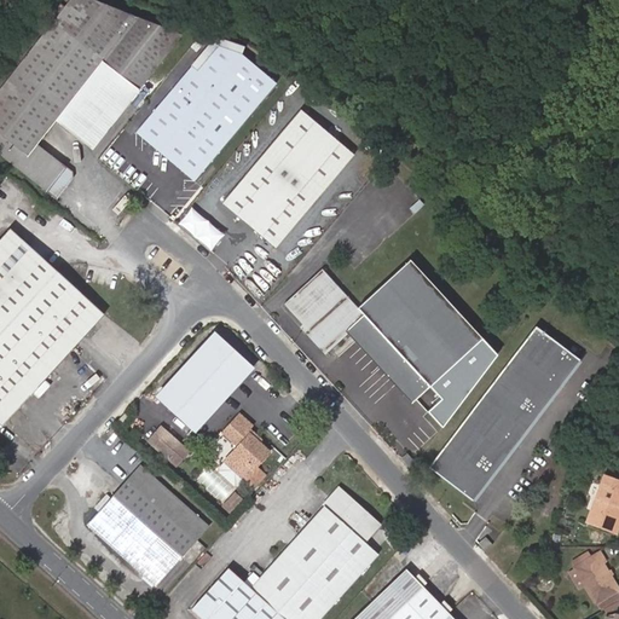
[(79,142),(117,92),(129,100),(180,35),(88,0),(70,0),(0,90),(0,156),(56,200),(71,180),(70,174),(35,146),(55,122),(79,142)]
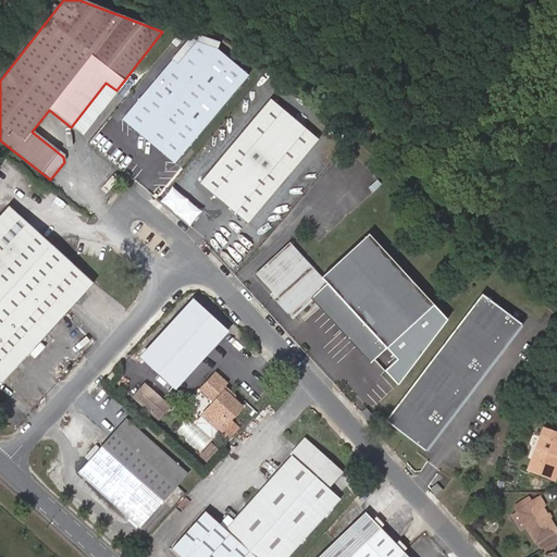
[(193,33),(170,61),(175,64),(195,41),(217,49),(218,50),(220,42),(193,33)]
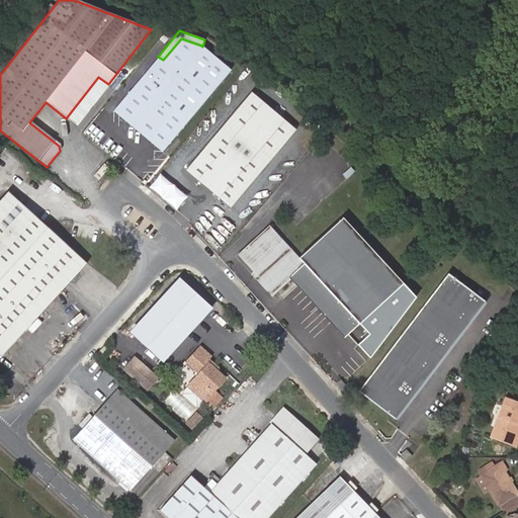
[(162,152),(231,71),(202,47),(201,46),(181,38),(163,60),(158,57),(113,112),(133,127),(162,152)]
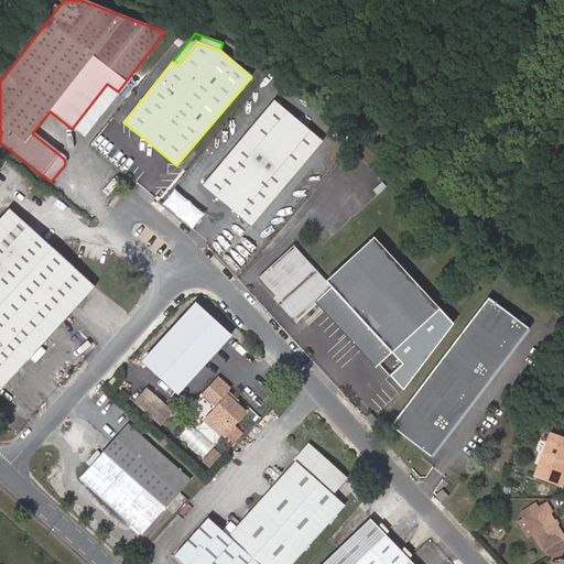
[(82,137),(118,91),(107,84),(72,129),(82,137)]
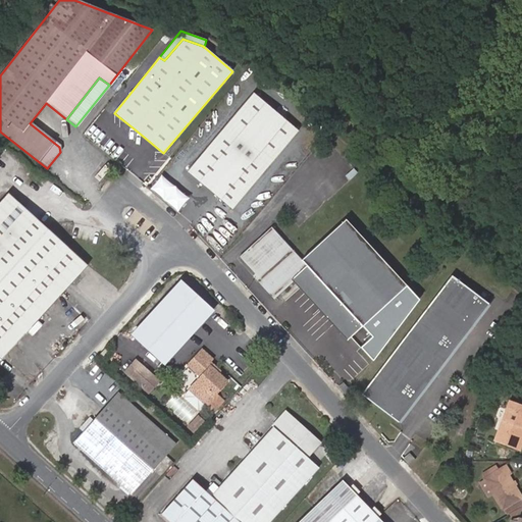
[(232,210),(299,132),(253,93),(188,171),(232,210)]
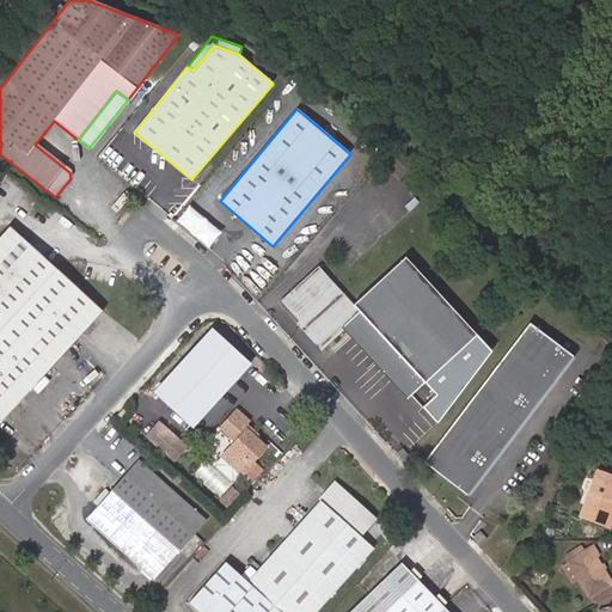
[(207,245),(220,230),(188,202),(175,219),(207,245)]
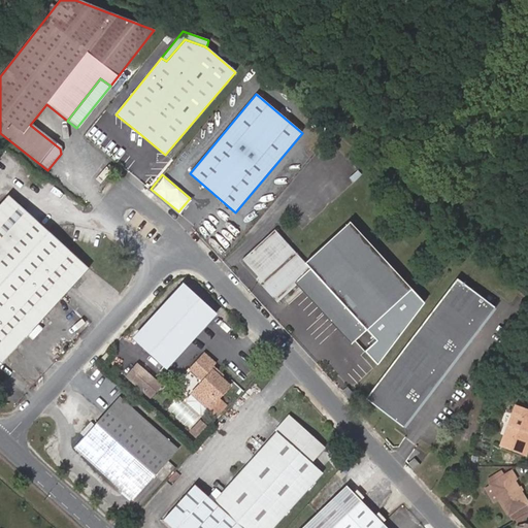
[(0,364),(88,269),(7,196),(0,204),(0,364)]
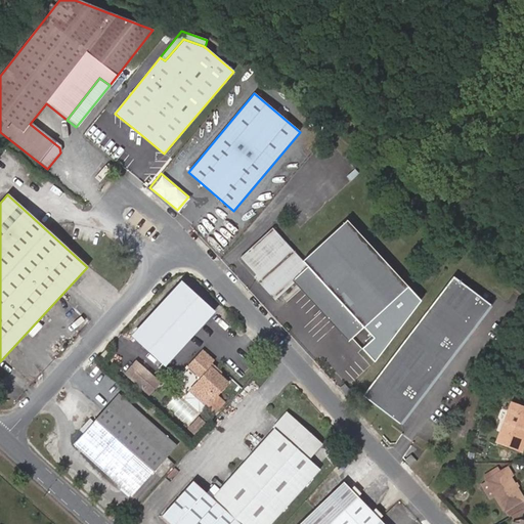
[(349,341),(407,287),(347,221),(302,262),(272,229),(241,258),(275,295),(293,279),(349,341)]
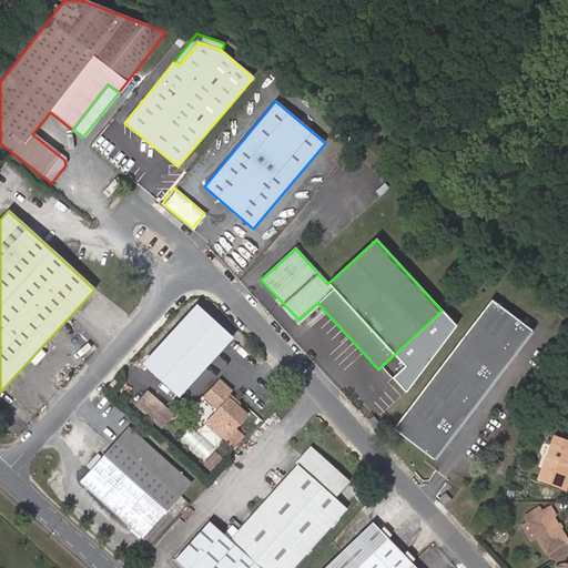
[(433,459),(531,330),(492,301),(394,429),(433,459)]
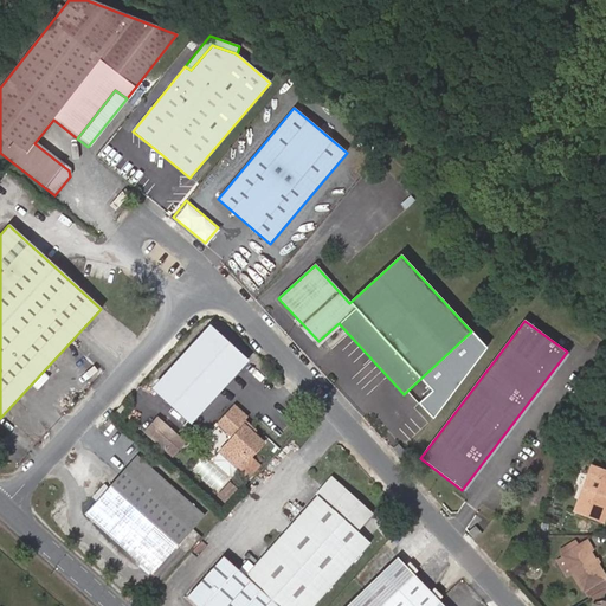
[(251,360),(210,323),(152,388),(192,424),(251,360)]
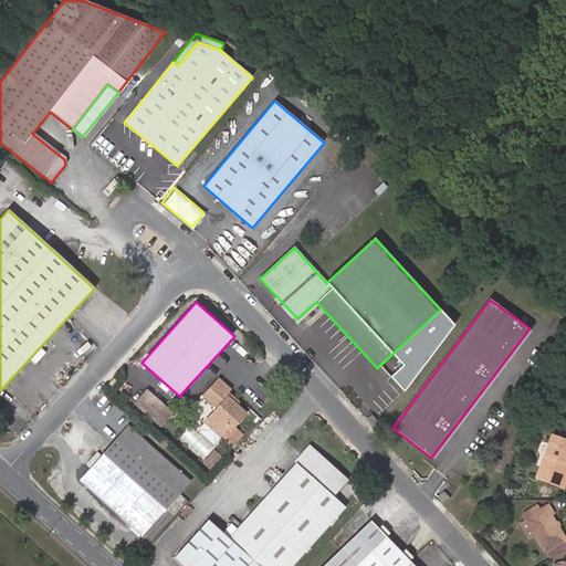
[(111,389),(118,381),(114,377),(106,385),(111,389)]
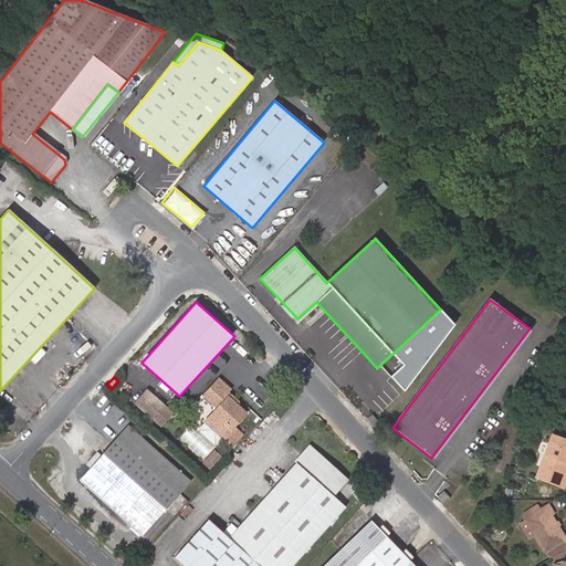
[(222,439),(234,427),(245,413),(237,405),(239,402),(227,392),(229,389),(219,379),(203,396),(218,408),(205,422),(222,439)]
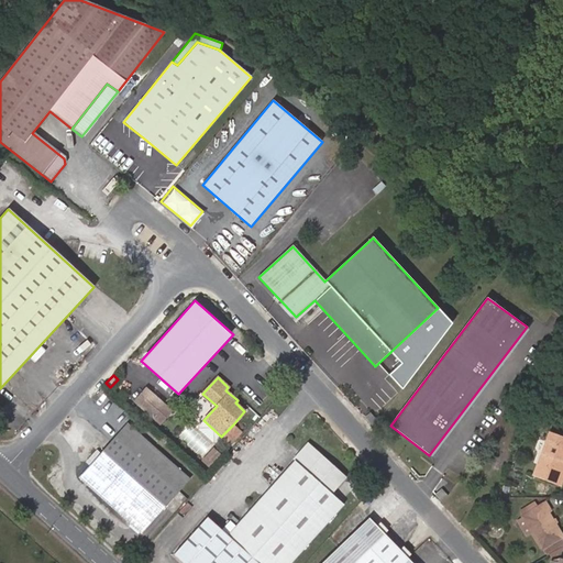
[(145,389),(134,401),(153,418),(164,406),(145,389)]
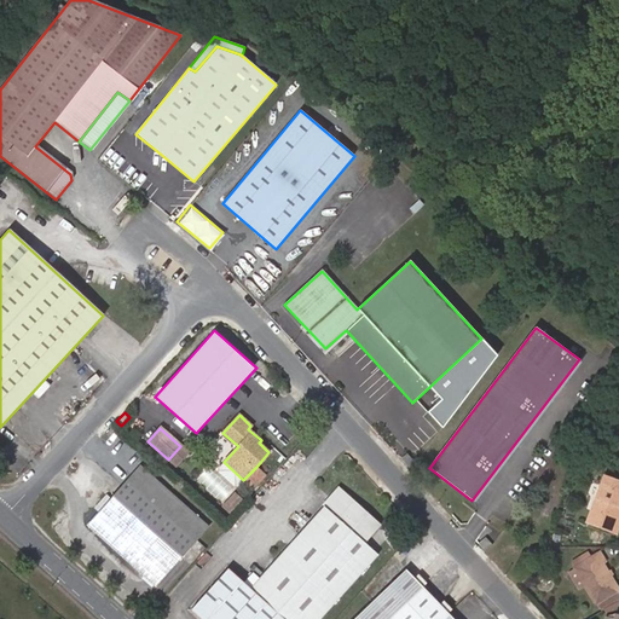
[(180,446),(168,460),(175,466),(187,452),(180,446)]
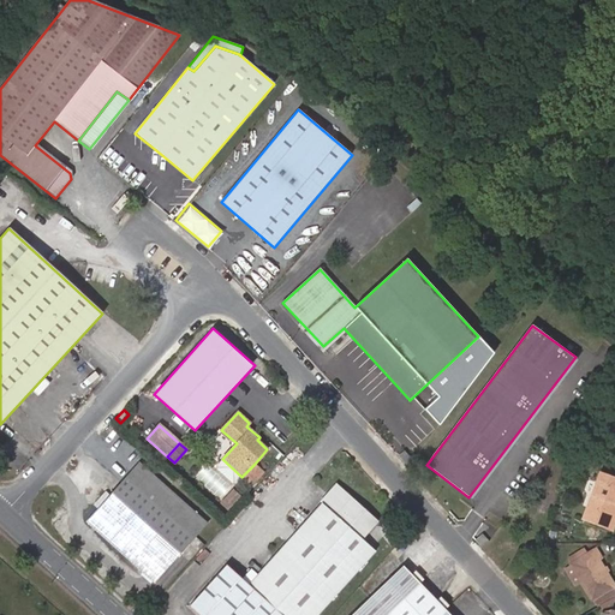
[(407,465),(413,460),(404,451),(399,455),(407,465)]
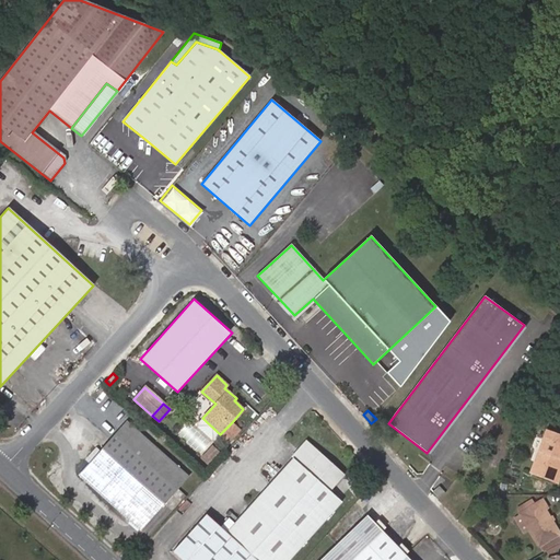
[(220,434),(202,418),(197,426),(213,442),(220,434)]
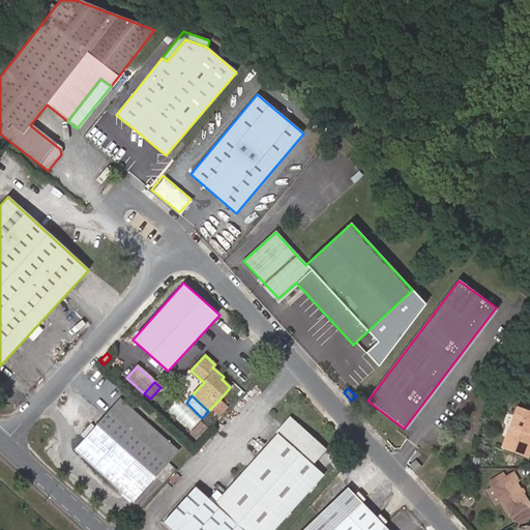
[(134,501),(178,452),(119,400),(75,449),(134,501)]
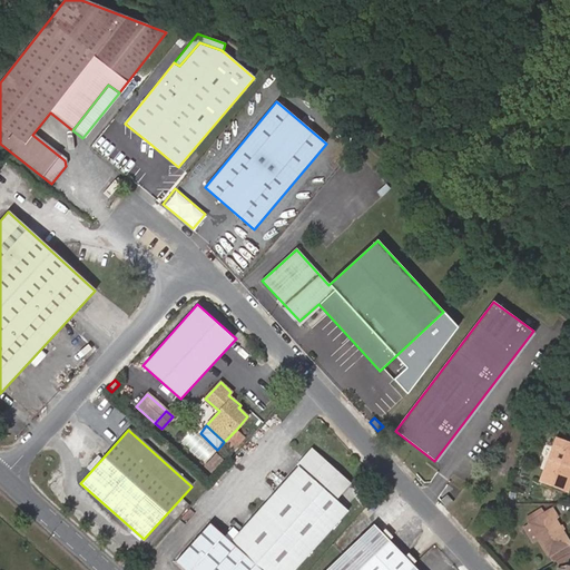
[(245,439),(236,430),(224,442),(234,451),(245,439)]
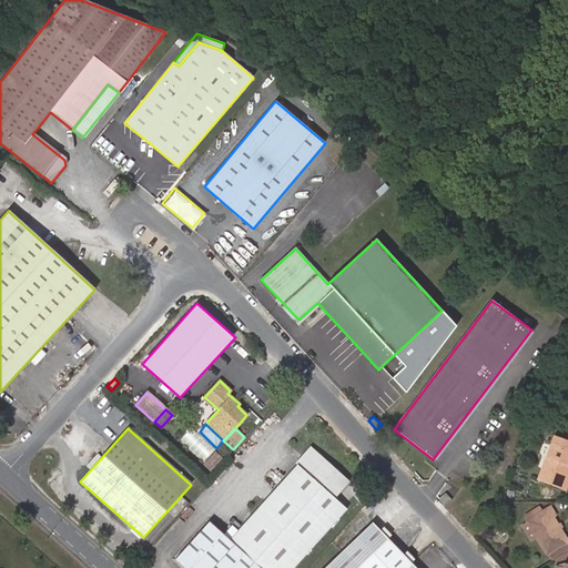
[(567,452),(567,447),(567,442),(555,438),(539,479),(564,489),(567,480),(567,476),(567,466),(566,466),(567,459),(567,452)]
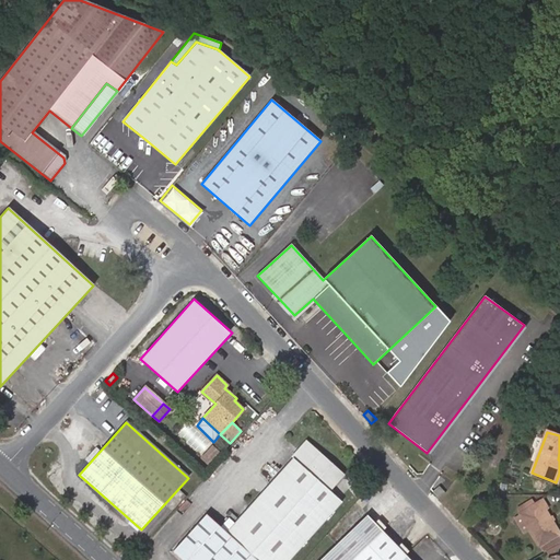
[(181,559),(288,559),(341,501),(326,488),(341,471),(307,441),(292,457),(225,532),(207,515),(205,517),(173,552),(181,559)]
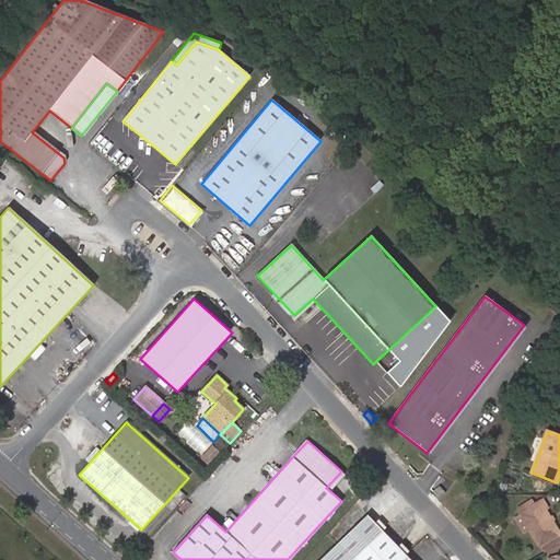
[(206,466),(218,453),(210,446),(199,459),(206,466)]
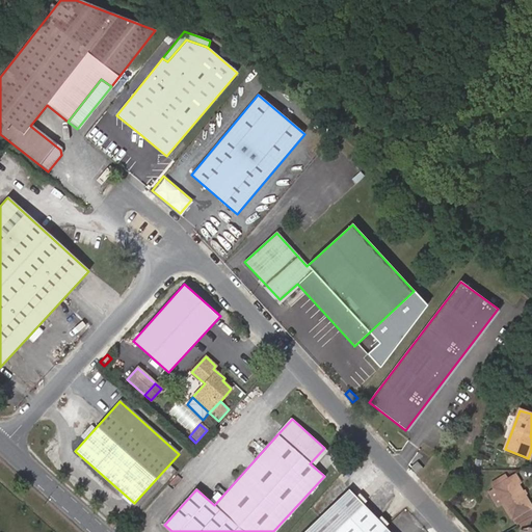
[(417,462),(410,468),(417,474),(423,469),(417,462)]
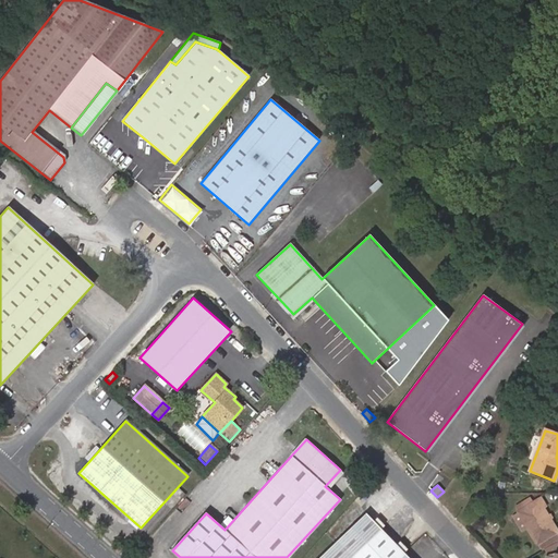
[(555,534),(557,532),(543,509),(546,507),(541,498),(530,504),(523,508),(517,512),(536,545),(555,534)]
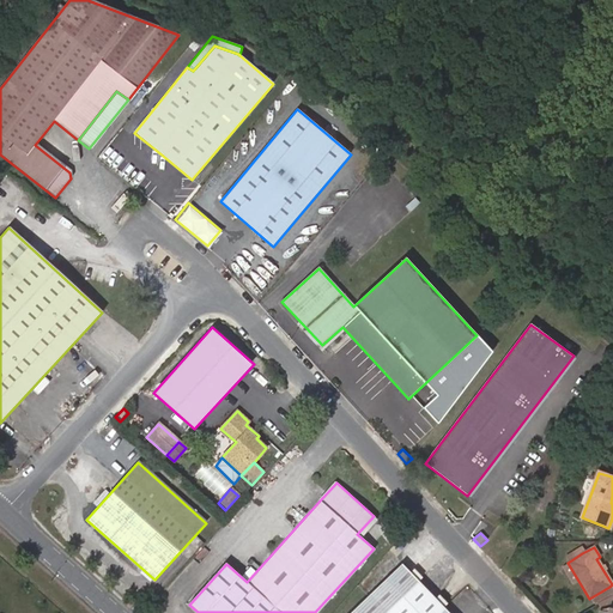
[(363,612),(388,588),(406,570),(400,564),(380,583),(349,612),(363,612)]
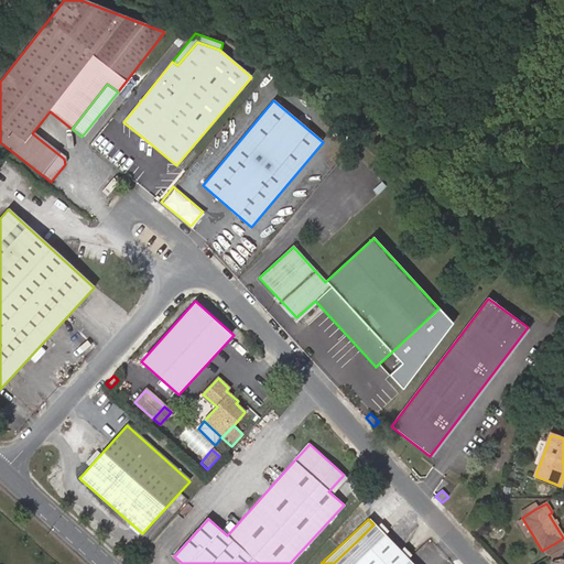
[(412,563),(373,524),(357,541),(334,563),(412,563)]
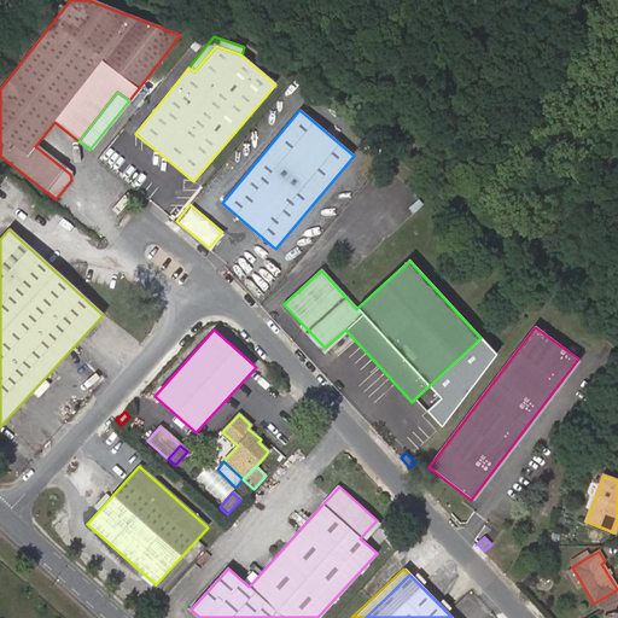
[(617,598),(614,592),(594,604),(598,610),(617,598)]
